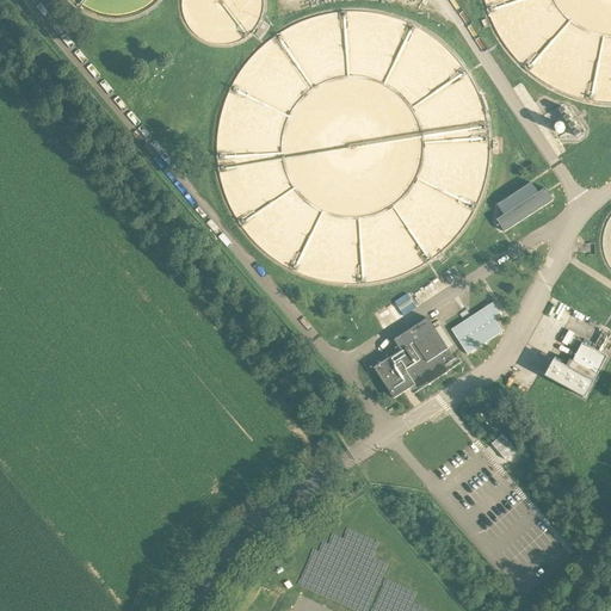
[(497,221),(505,233),(553,202),(545,189),(497,221)]
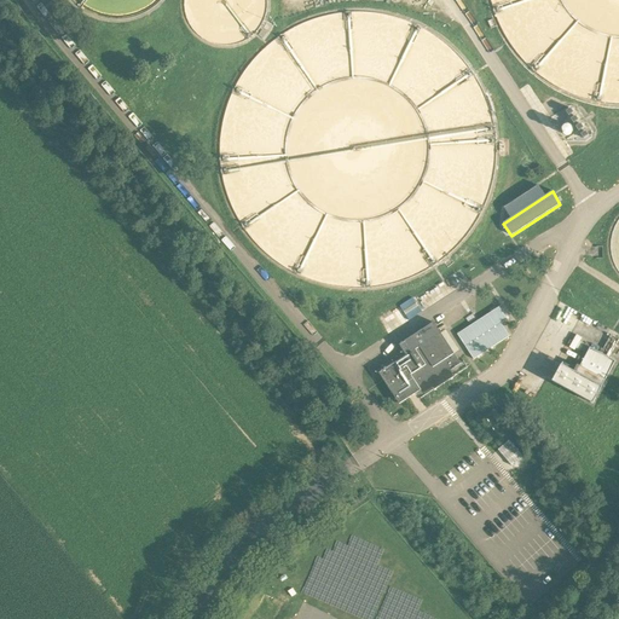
[(414,296),(400,304),(409,319),(423,312),(414,296)]
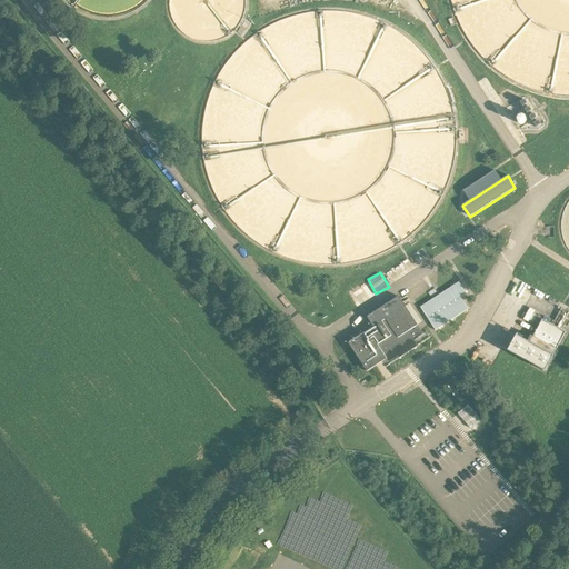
[(435,330),(468,309),(460,298),(466,295),(458,282),(420,307),(435,330)]
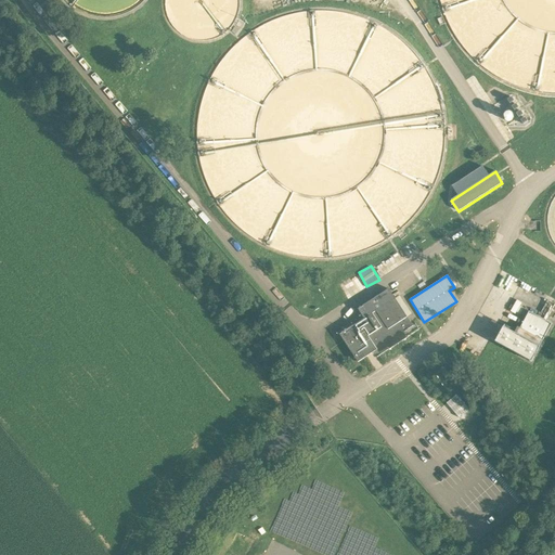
[(363,321),(340,336),(358,362),(376,351),(378,355),(387,349),(388,350),(408,338),(403,333),(412,327),(389,292),(358,312),(363,321)]
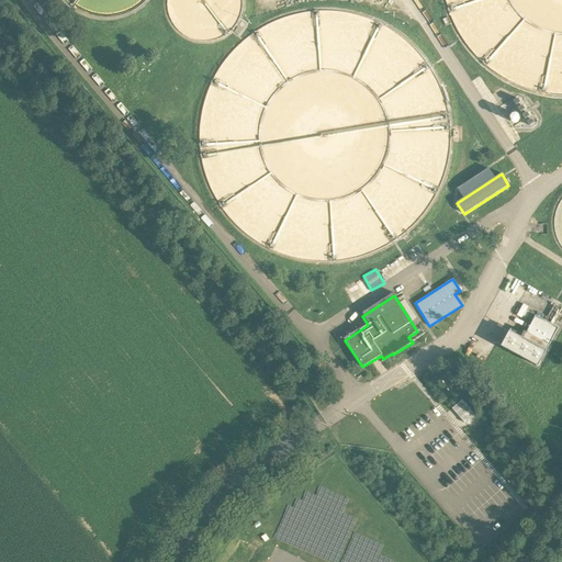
[(506,339),(536,356),(531,363),(538,367),(547,352),(546,352),(559,328),(536,316),(523,339),(510,332),(506,339)]
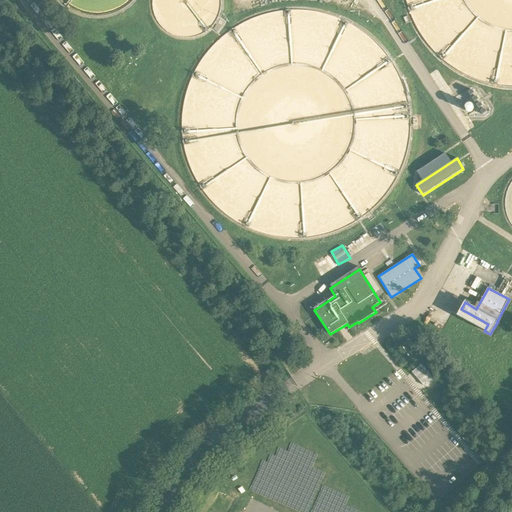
[(421,364),(412,372),(423,385),(430,379),(433,377),(421,364)]
